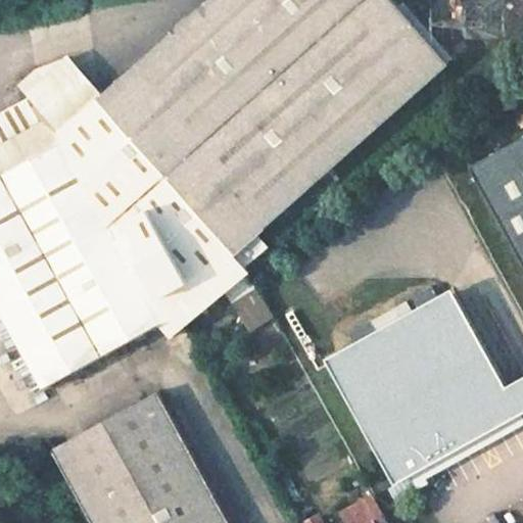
[(209,0),(79,115),(185,320),(211,302),(224,294),(254,272),(248,266),(236,251),(258,232),(449,62),(393,0),(209,0)]
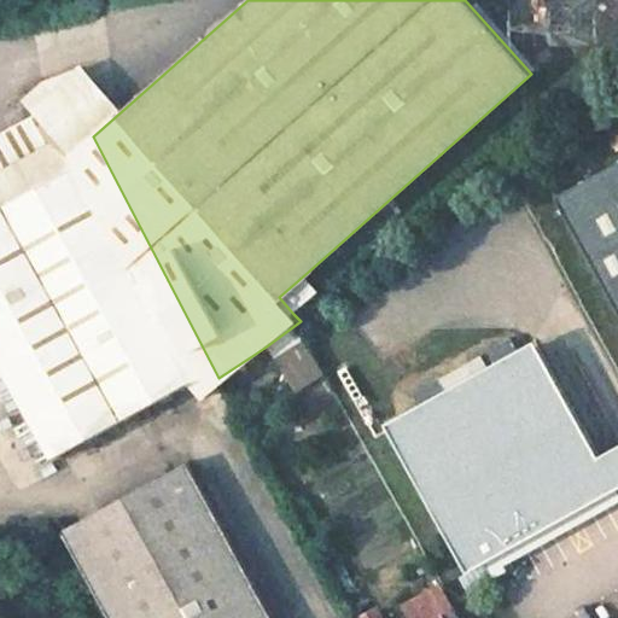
[(69,157),(42,110),(0,133),(0,209),(75,168),(69,157)]
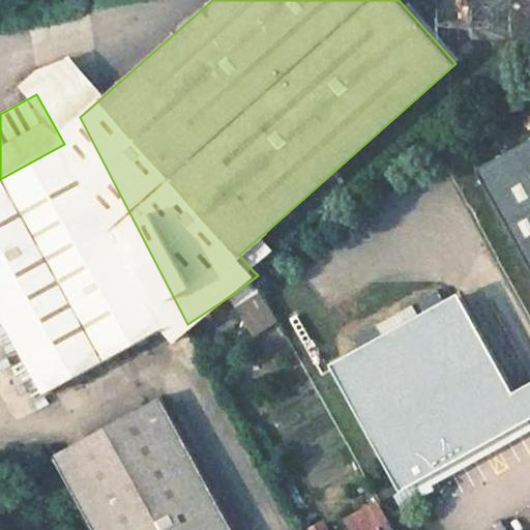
[(187,324),(80,117),(59,135),(64,144),(166,324),(167,327),(176,330),(187,324)]
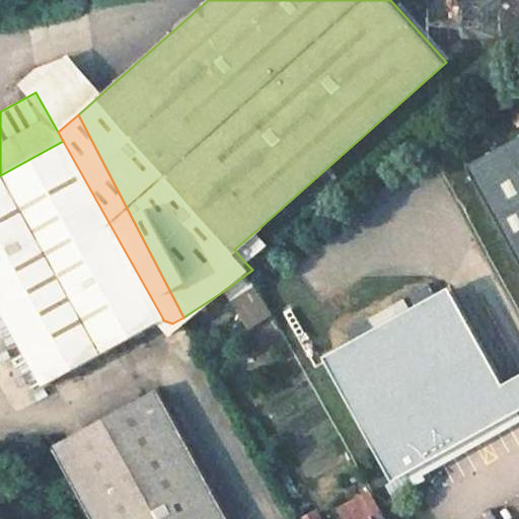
[(518,129),(462,161),(518,261),(518,129)]
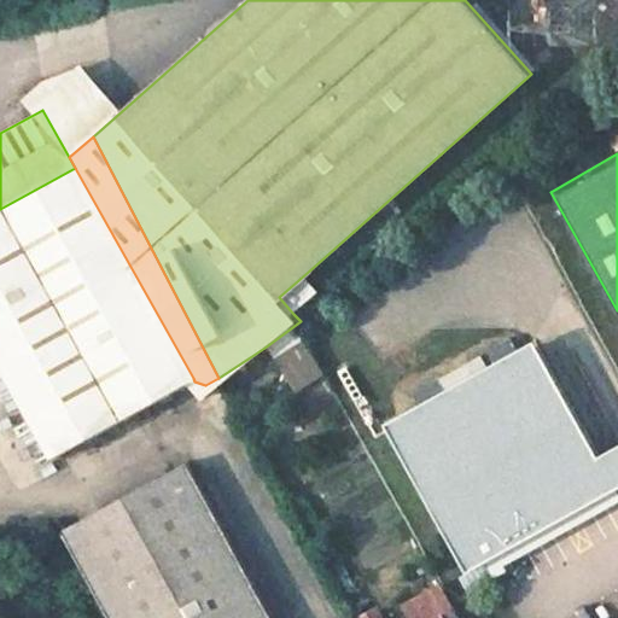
[(0,209),(0,357),(54,455),(122,418),(170,390),(193,378),(75,168),(0,209)]
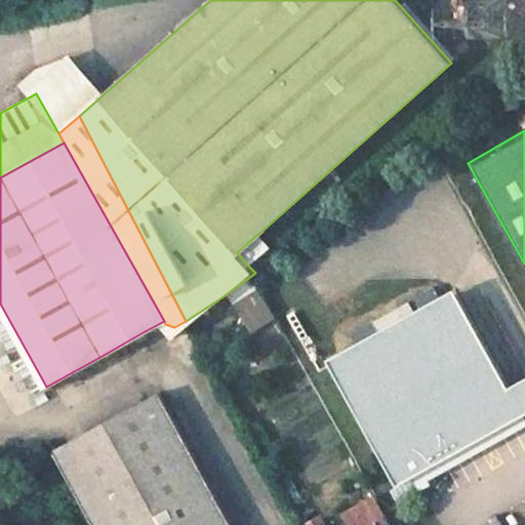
[(272,246),(259,233),(237,252),(249,267),(272,246)]
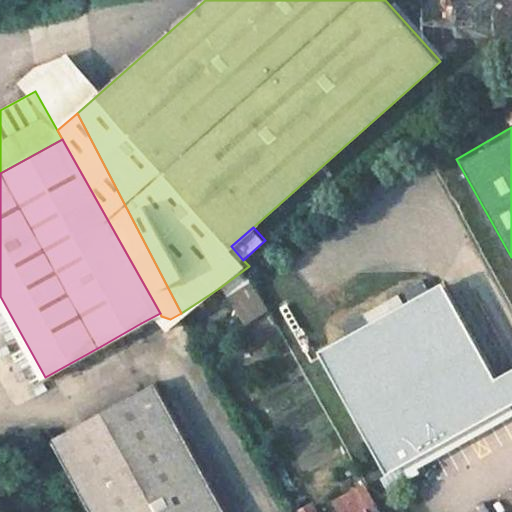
[(488,372),(434,276),(311,343),(380,466),(511,392),(511,368),(508,361),(488,372)]
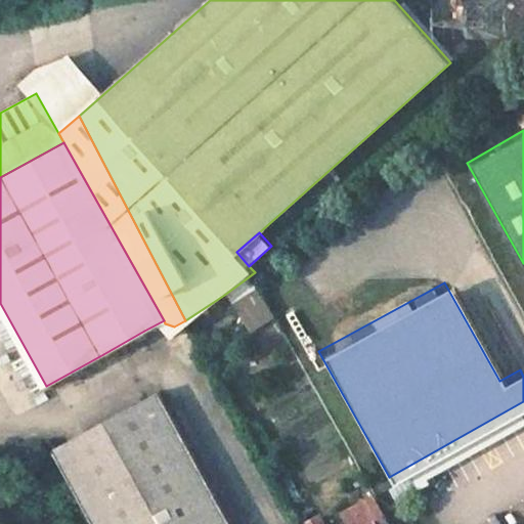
[(261,288),(236,303),(254,330),(277,314),(261,288)]
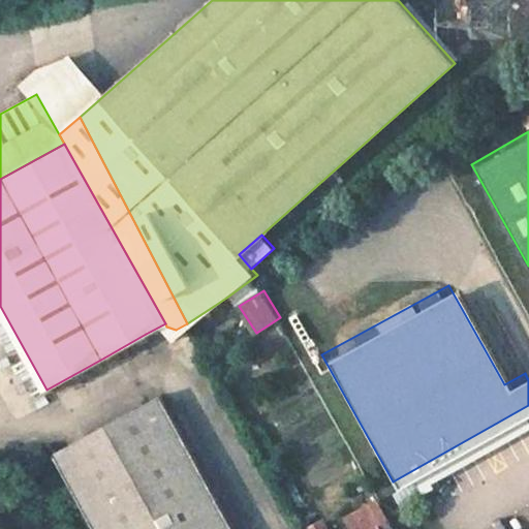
[(104,358),(111,369),(152,345),(146,334),(104,358)]
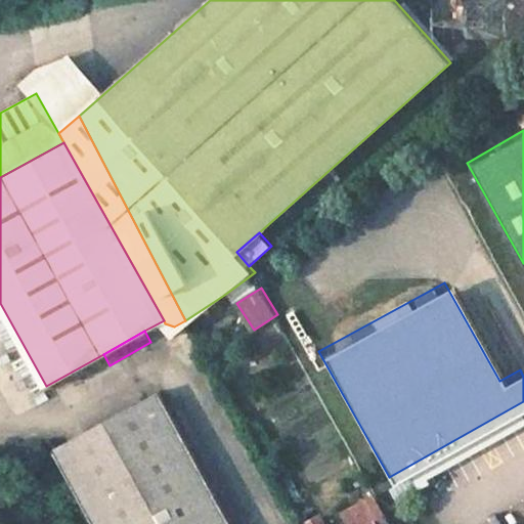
[(94,523),(231,523),(159,391),(53,448),(94,523)]
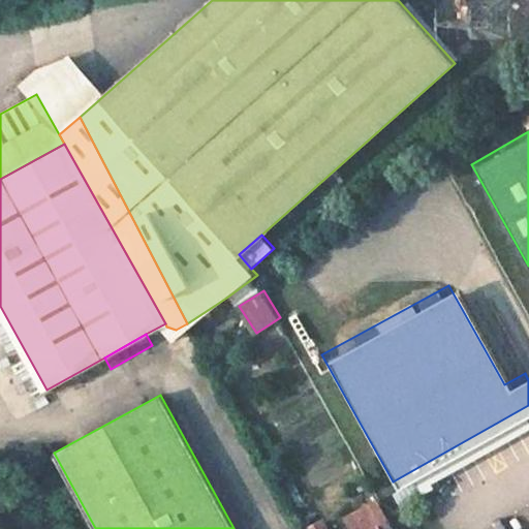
[(379,528),(378,526),(386,521),(376,502),(345,519),(349,528),(379,528)]
